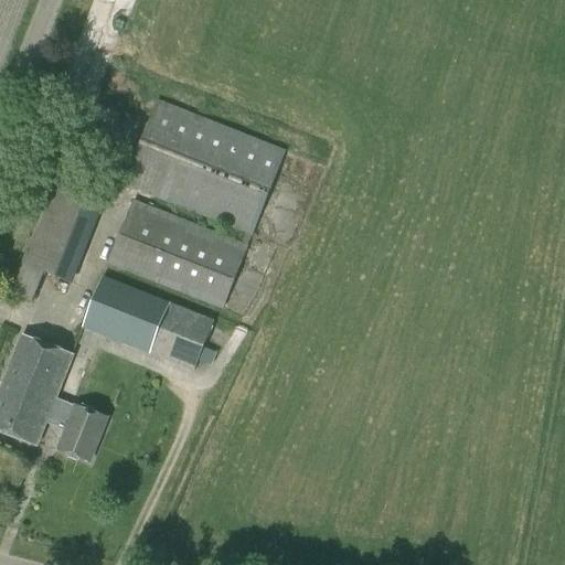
[(72,88),(97,92),(104,46),(78,42),(72,88)]
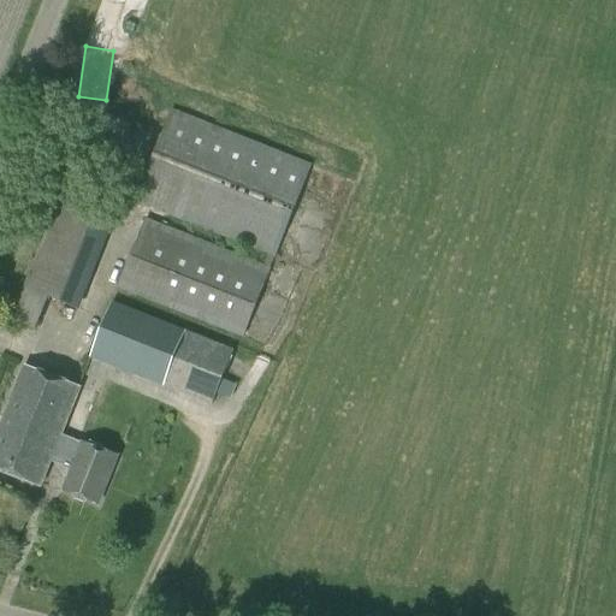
[(276,256),(312,165),(312,163),(171,106),(135,201),(276,256)]
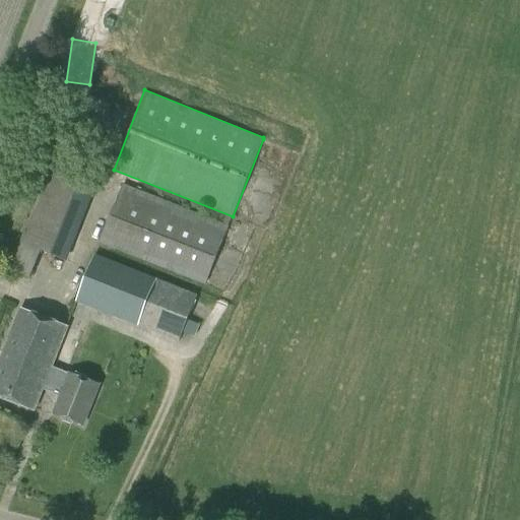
[(68,262),(94,194),(47,175),(9,270),(30,279),(41,252),(68,262)]
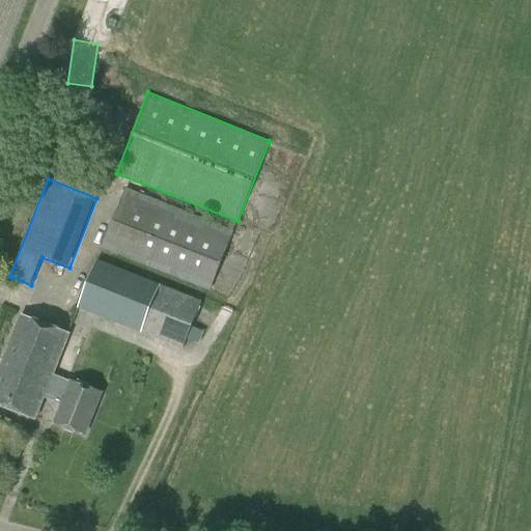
[(211,291),(234,231),(126,188),(102,249),(211,291)]
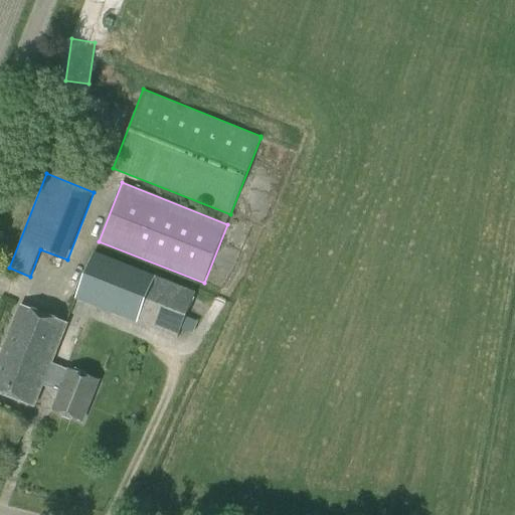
[(177,340),(195,292),(94,251),(74,300),(177,340)]
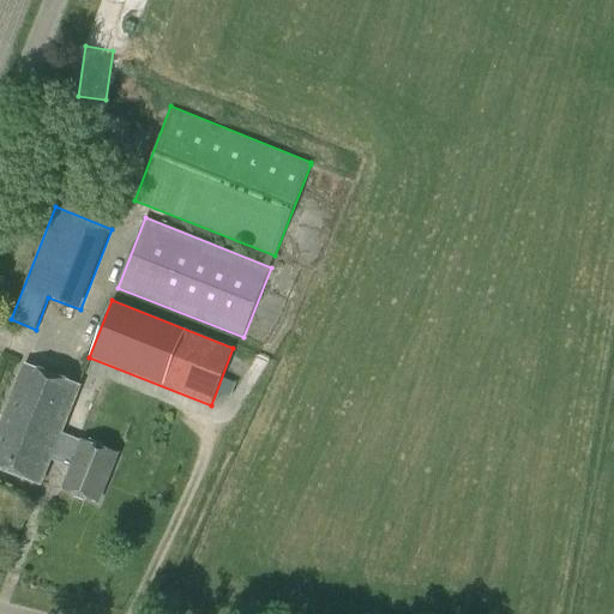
[(24,365),(0,425),(0,469),(41,486),(52,458),(61,434),(80,386),(79,386),(24,365)]
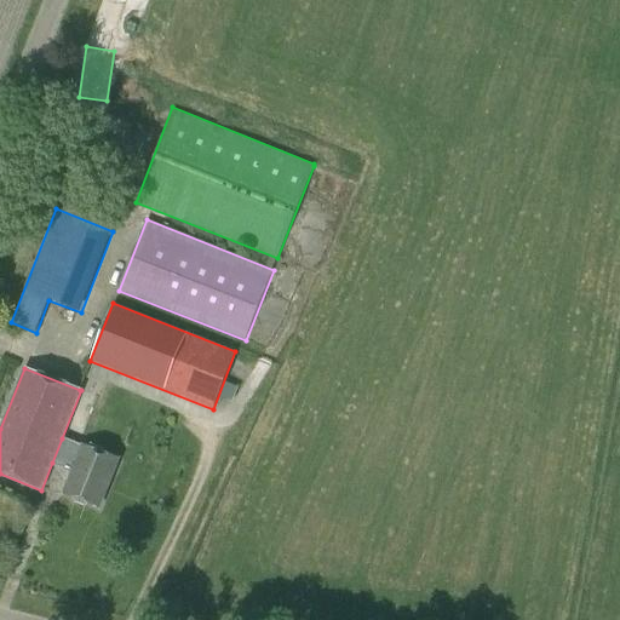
[(118,460),(62,438),(52,463),(74,471),(64,494),(99,507),(118,460)]
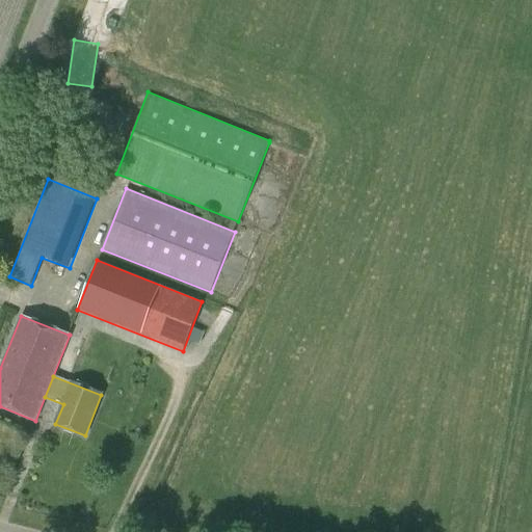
All buildings are outlined.
